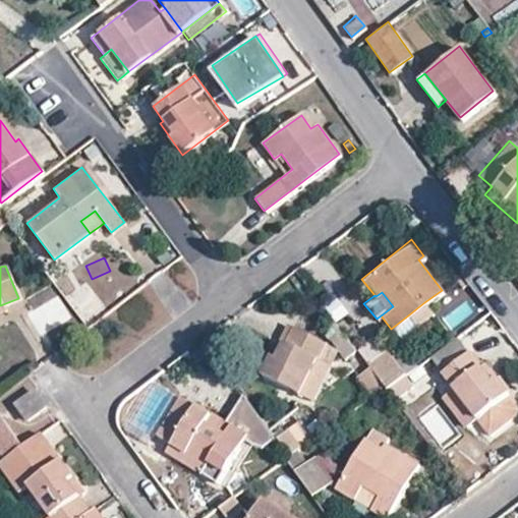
[(432,310),(424,302),(409,314),(415,323),(432,310)]
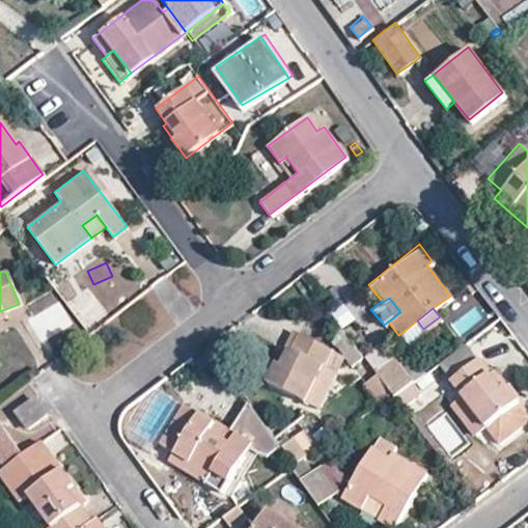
[(269,383),(306,403),(324,366),(332,351),(302,334),(293,351),(285,366),(279,363),(269,383)]
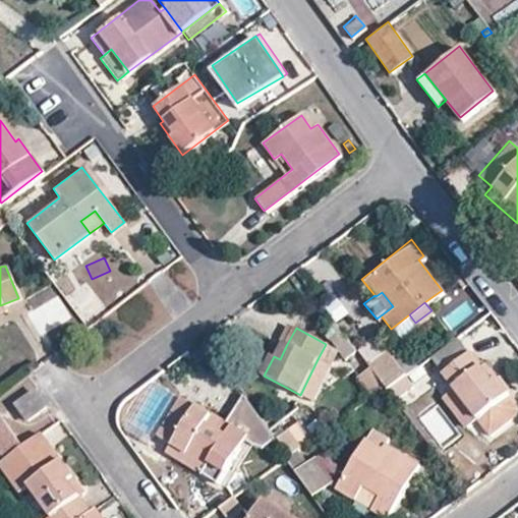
[(278,338),(269,353),(274,356),(280,359),(287,344),(282,340),(278,338)]
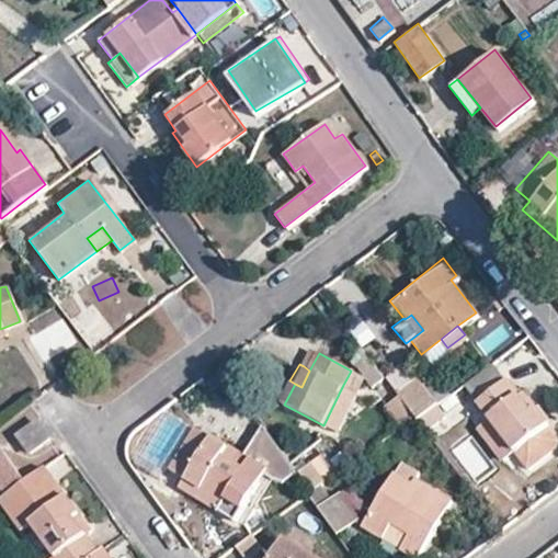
[(446,393),(429,372),(418,382),(413,376),(394,390),(396,394),(411,414),(413,417),(434,402),(446,393)]
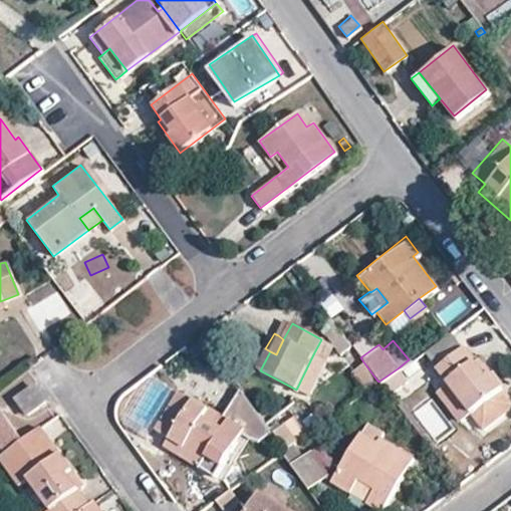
[(482,374),(461,346),(434,366),(445,382),(467,412),(468,412),(480,427),(510,403),(510,402),(499,387),(487,370),(482,374)]
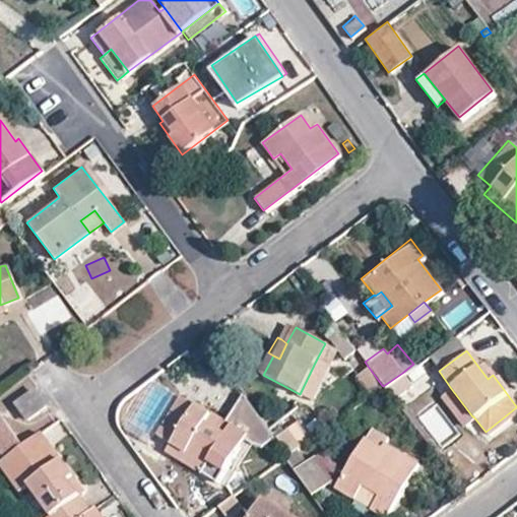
[(317,359),(300,394),(311,399),(328,364),(317,359)]
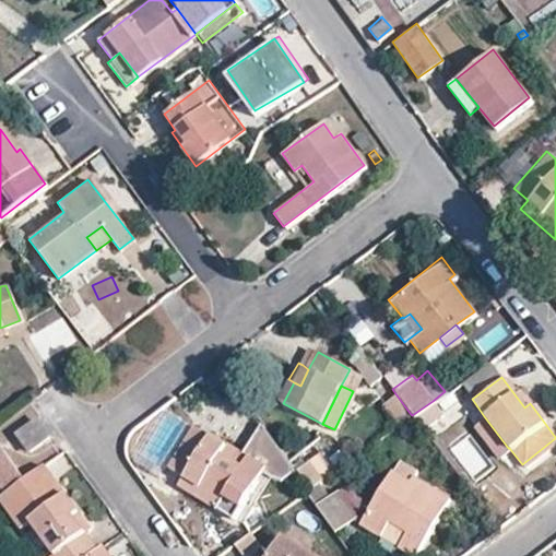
[(382,401),(398,422),(410,413),(394,392),(382,401)]
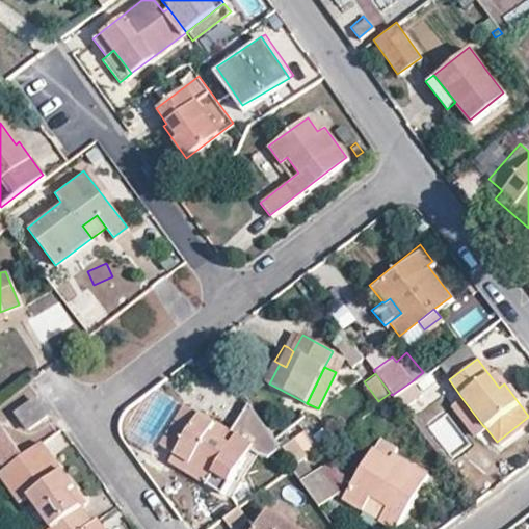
[(392,395),(400,405),(419,391),(412,381),(392,395)]
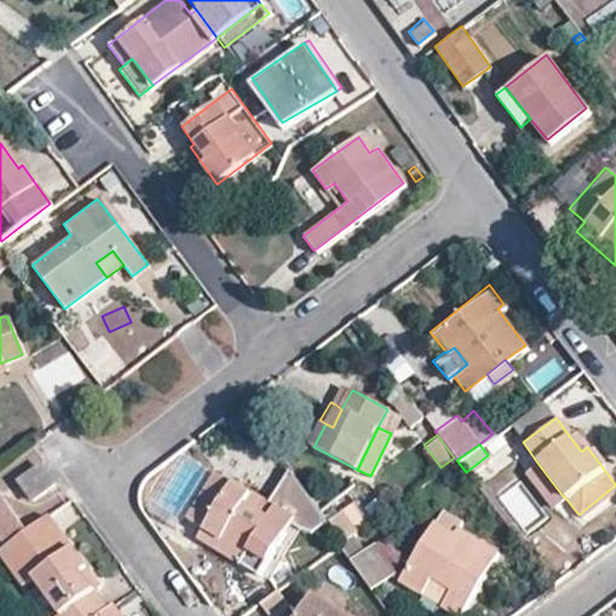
[(563,496),(536,461),(523,471),(550,506),(563,496)]
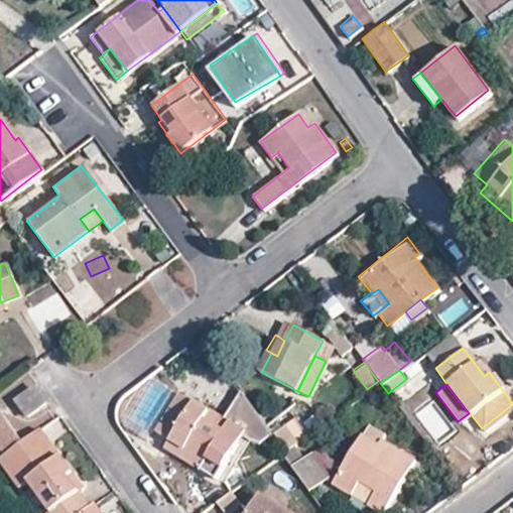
[(13,399),(24,415),(43,401),(31,385),(13,399)]
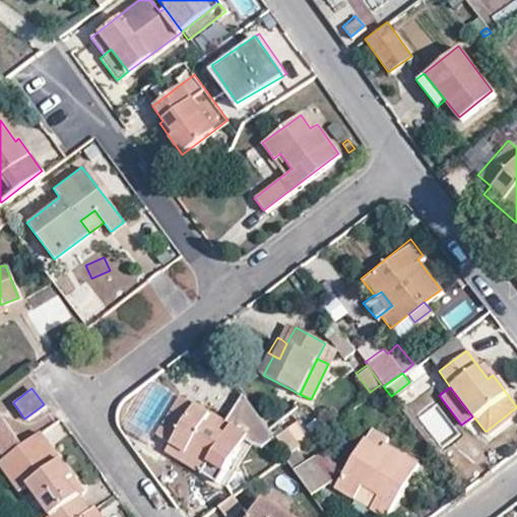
[(273,435),(241,391),(222,422),(177,394),(154,433),(169,442),(204,462),(199,471),(214,480),(240,438),(252,445),(261,447),(273,435)]
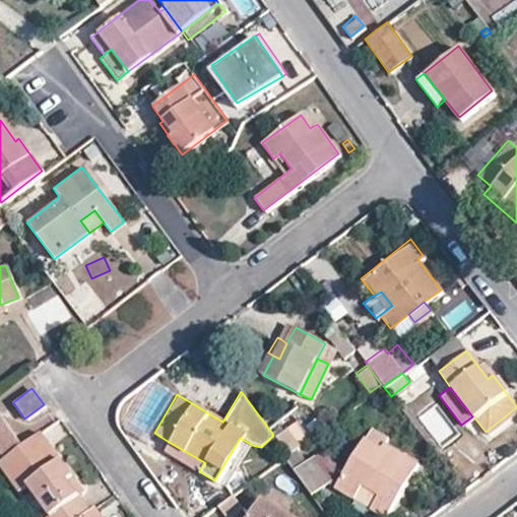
[(0,450),(4,455),(20,444),(0,416),(0,450)]
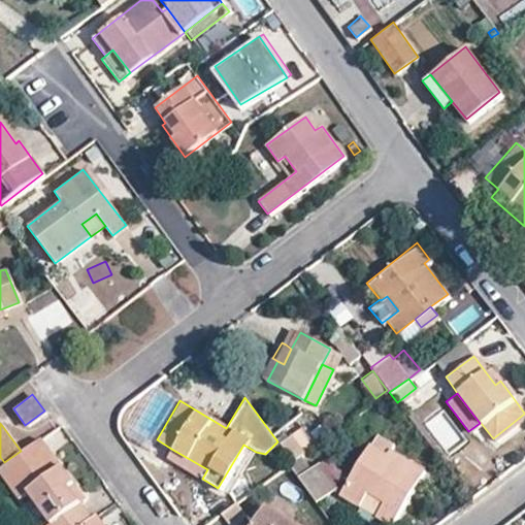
[(277,441),(291,460),(314,443),(299,424),(277,441)]
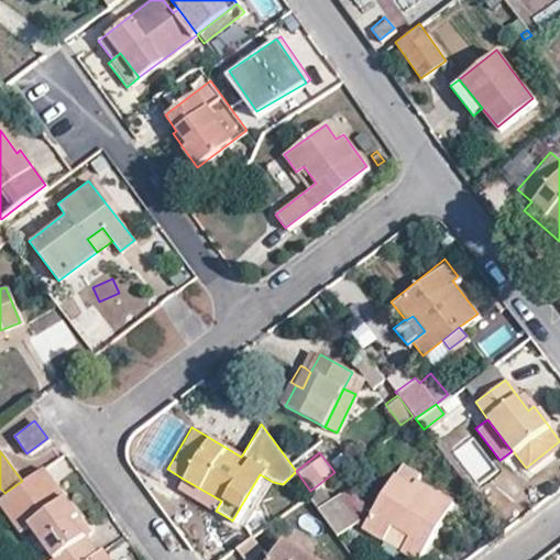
[(398,550),(414,559),(449,498),(414,478),(417,472),(399,461),(360,527),(380,539),(388,526),(407,537),(398,550)]
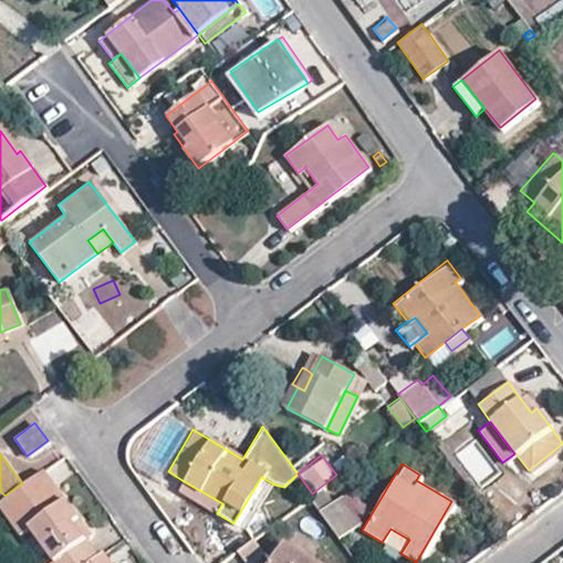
[(4,496),(0,499),(0,504),(9,515),(53,483),(42,469),(22,483),(4,496)]
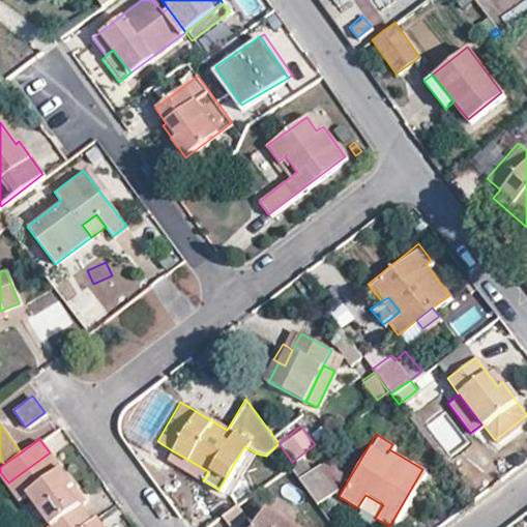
[(167,460),(203,480),(208,471),(172,450),(167,460)]
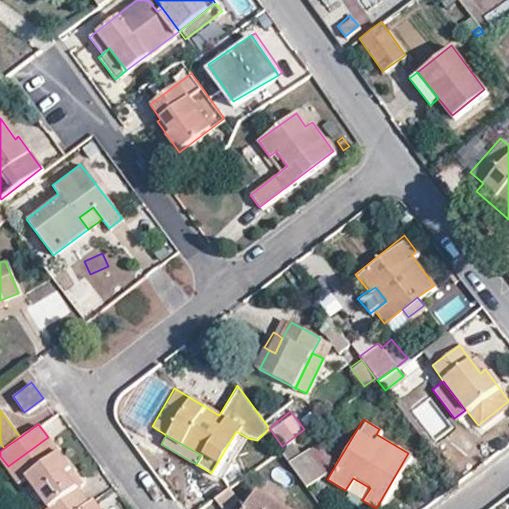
[(48,437),(8,466),(19,481),(25,477),(46,505),(40,508),(75,508),(86,501),(76,486),(80,484),(70,468),(48,437)]
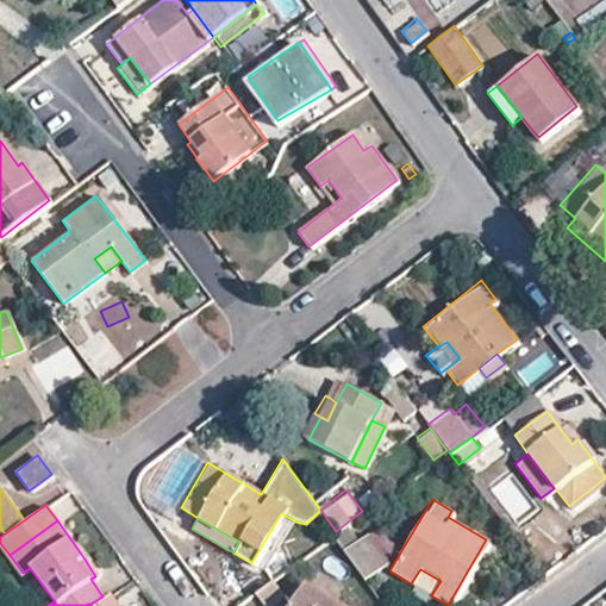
[(341,544),(361,574),(397,549),(378,520),(341,544)]
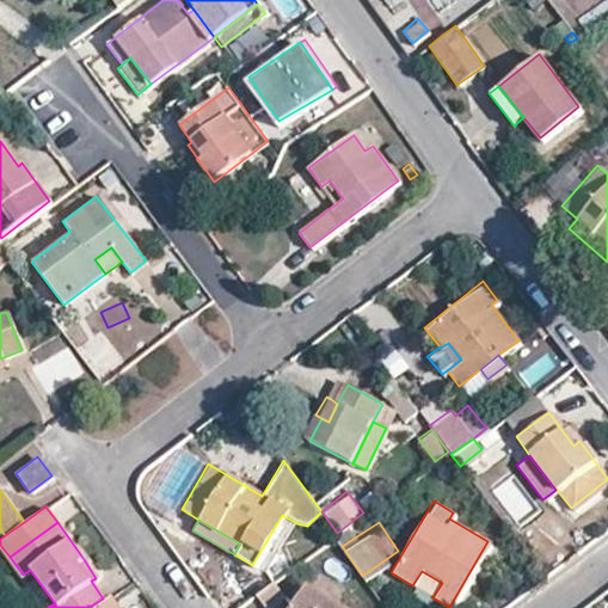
[(442,583),(422,571),(412,585),(433,597),(442,583)]
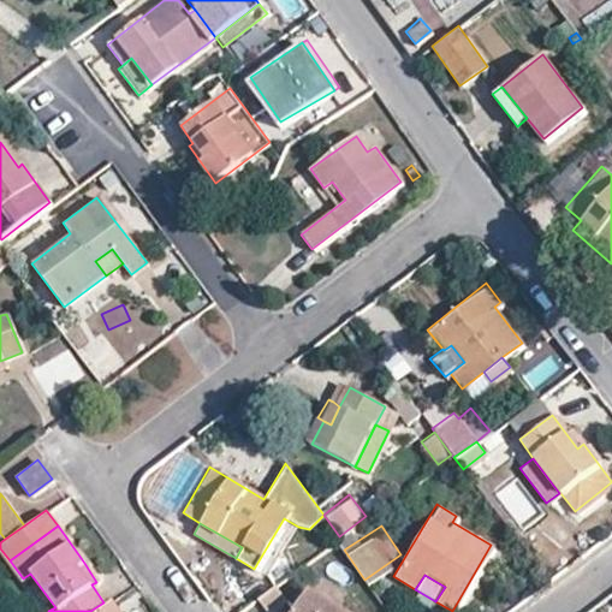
[(256,596),(266,611),(271,611),(285,602),(272,584),(256,596)]
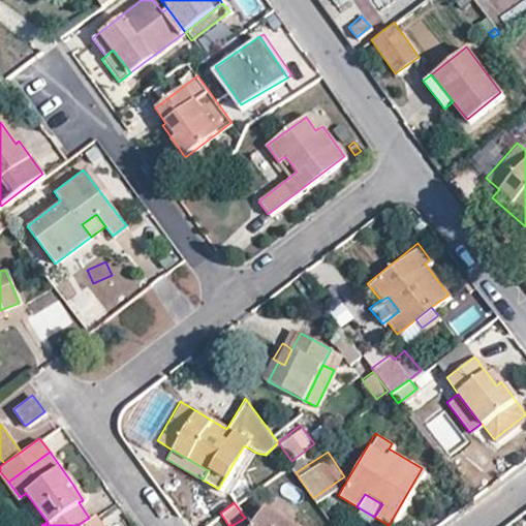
[(294,525),(263,506),(250,525),(294,525)]
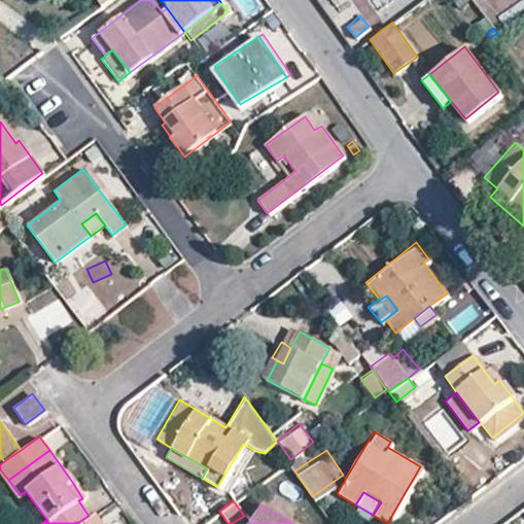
[(102,523),(94,513),(89,516),(77,523),(102,523)]
